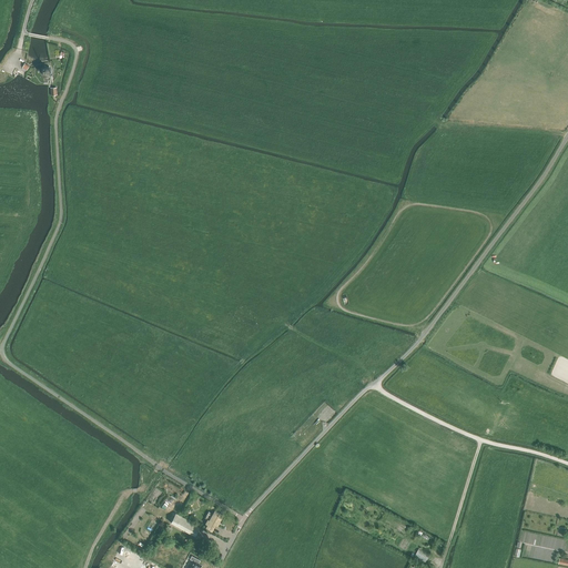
[(41,73),(43,77),(49,78),(52,74),(52,70),(50,67),(44,66),(42,69),(41,73)]
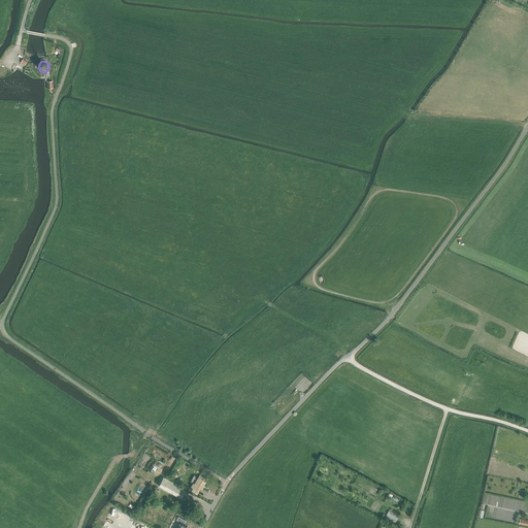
[(191,487),(193,488),(191,490),(196,493),(198,491),(200,488),(202,489),(204,484),(206,479),(200,474),(195,484),(193,484),(191,487)]
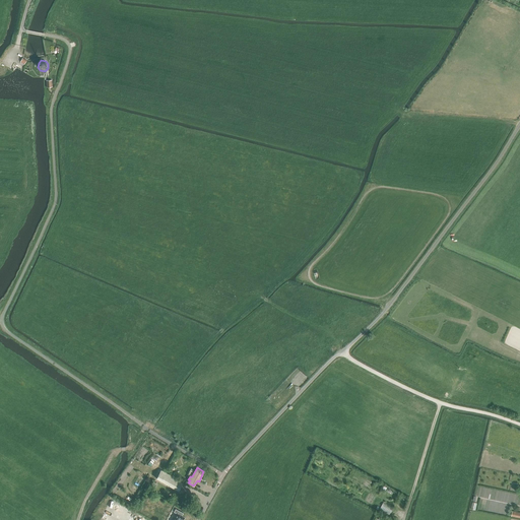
[(183,482),(161,470),(156,478),(179,491),(183,482)]
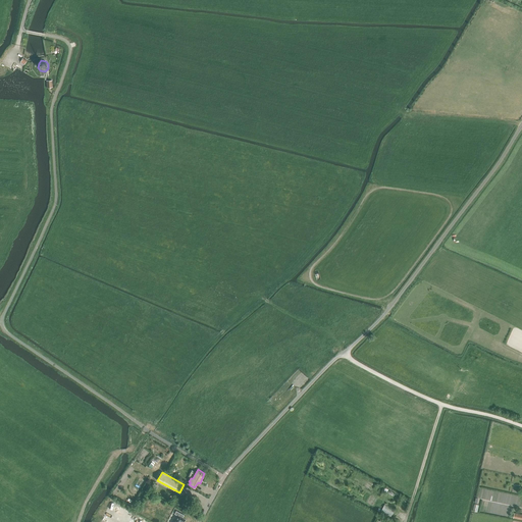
[(385,504),(381,510),(392,515),(395,509),(385,504)]
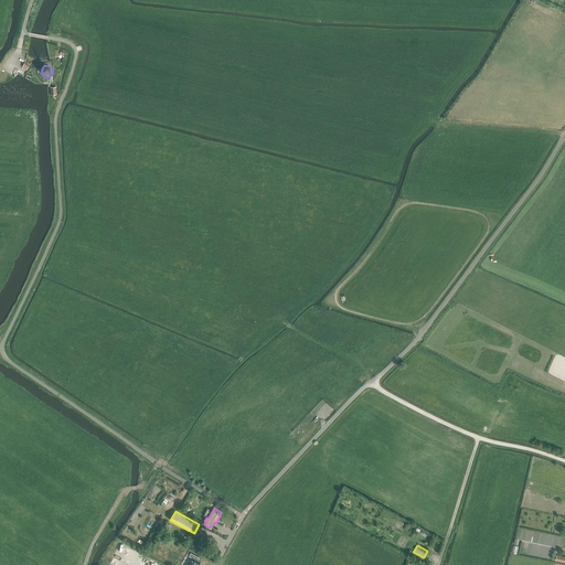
[(199,561),(200,557),(192,553),(190,556),(193,558),(189,564),(200,564),(201,563),(199,561)]
